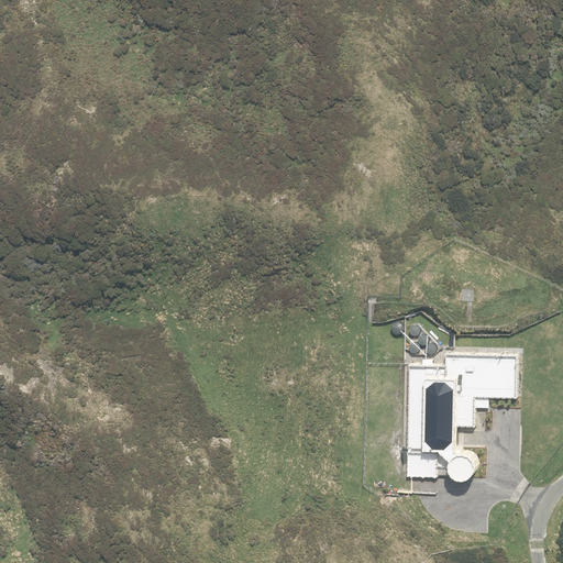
[(400,334),(401,333),(404,332),(405,331),(406,329),(406,327),(405,324),(404,323),(401,322),(400,321),(397,321),(396,322),(394,323),(393,326),(393,328),(393,330),(394,332),(396,333),(398,334),(400,334)]
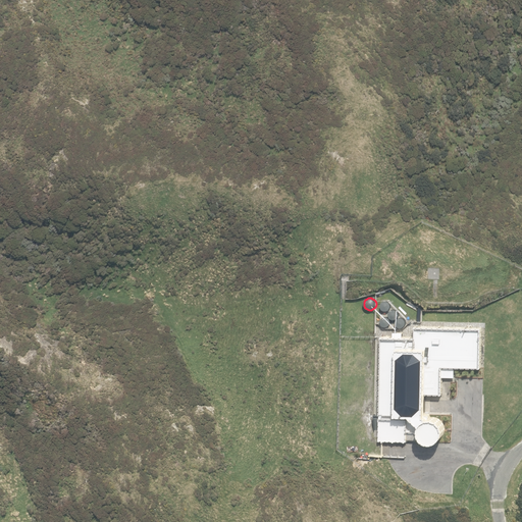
[(386,312),(387,311),(389,310),(389,309),(390,307),(390,306),(389,304),(388,303),(387,302),(386,302),(384,302),(382,302),(381,304),(380,305),(380,307),(380,308),(381,310),(382,311),(384,312),(386,312)]
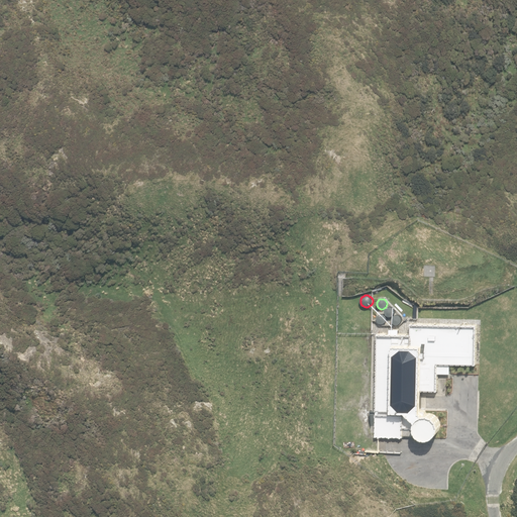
[(391,315),(392,315),(394,314),(395,313),(395,311),(395,310),(395,308),(394,307),(392,306),(391,305),(389,306),(387,306),(386,307),(385,309),(385,311),(385,312),(386,314),(388,315),(389,315),(391,315)]
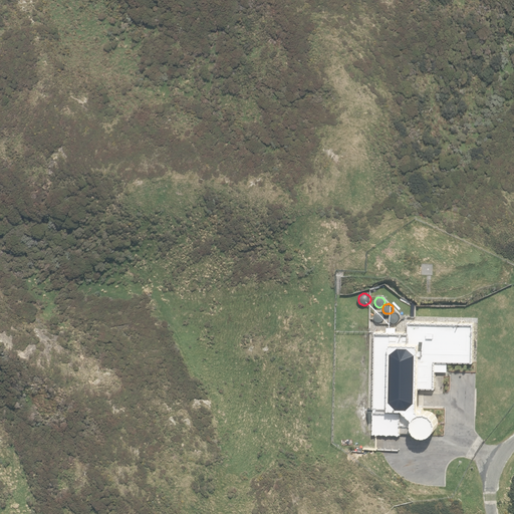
[(380,322),(381,321),(382,320),(383,319),(384,318),(384,316),(383,314),(382,313),(381,312),(379,312),(378,312),(376,312),(375,314),(374,315),(374,317),(374,319),(375,320),(376,321),(378,322),(380,322)]
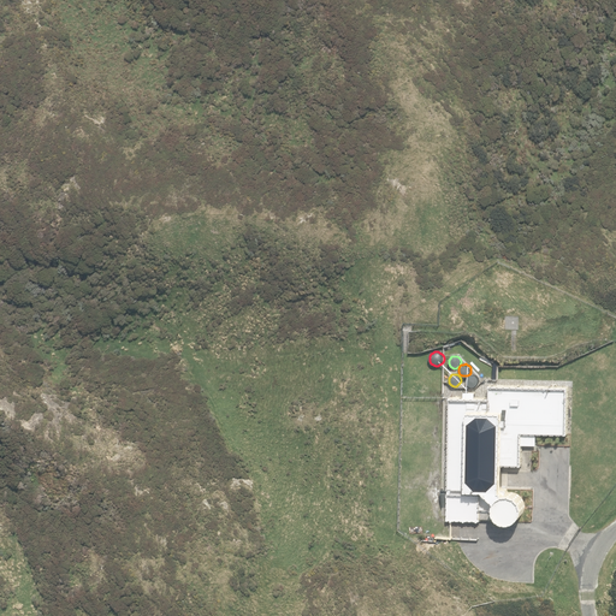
[(474,388),(475,386),(478,385),(479,384),(479,381),(479,380),(479,378),(478,377),(475,375),(474,374),(472,375),(469,375),(468,377),(467,379),(467,381),(467,383),(468,385),(471,386),(472,386),(474,388)]
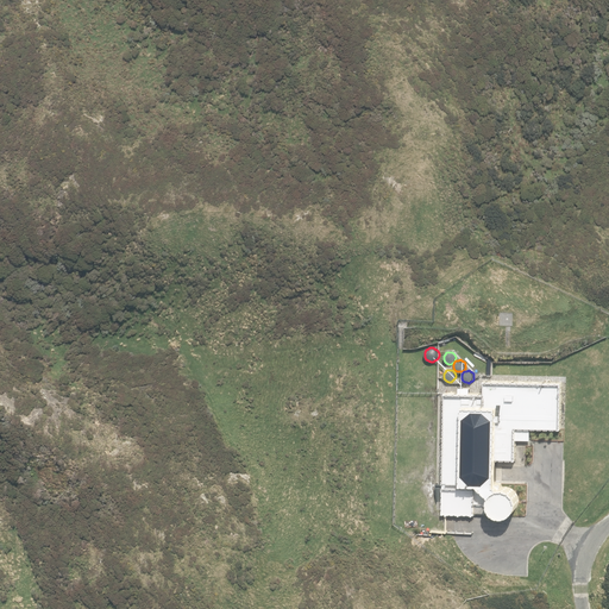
[(560,428),(562,382),(483,380),(483,393),(470,393),(470,387),(458,387),(458,391),(444,391),(443,483),(437,483),(437,500),(443,500),(441,513),(475,514),(475,512),(495,513),(497,514),(502,515),(507,515),(512,513),(515,510),(518,507),(519,502),(519,497),(516,493),(514,489),(509,487),(504,485),(498,485),(495,482),(495,459),(514,458),(515,439),(531,439),(531,427),(560,428)]
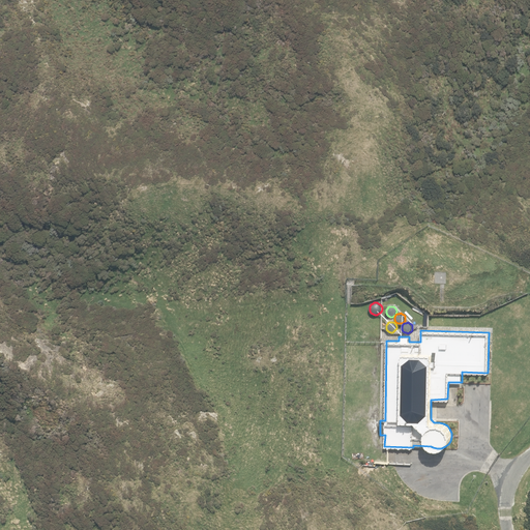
All buildings are outlined.
